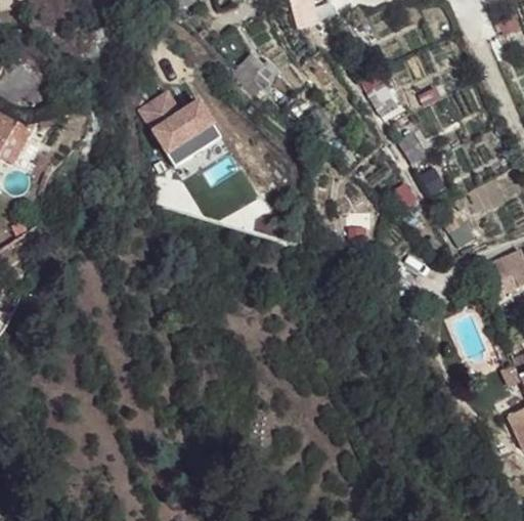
[(304,3),(293,7),(291,7),(296,25),(310,22),(306,3),(304,3)]
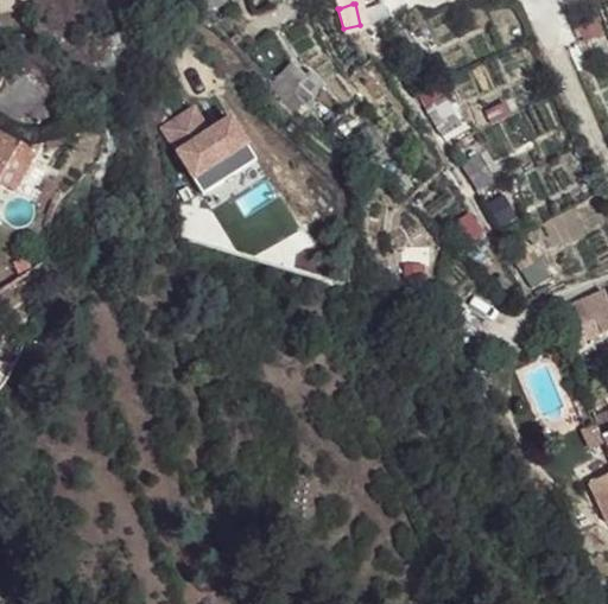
[(271,77),(271,89),(293,109),(299,102),(309,93),(283,67),(271,77)]
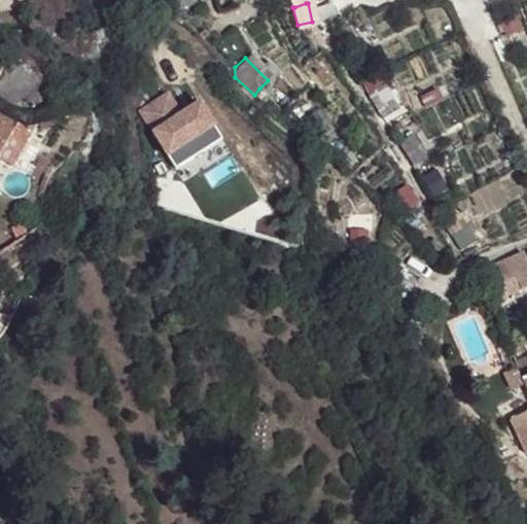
[(390,93),(374,70),(361,79),(379,103),(390,93)]
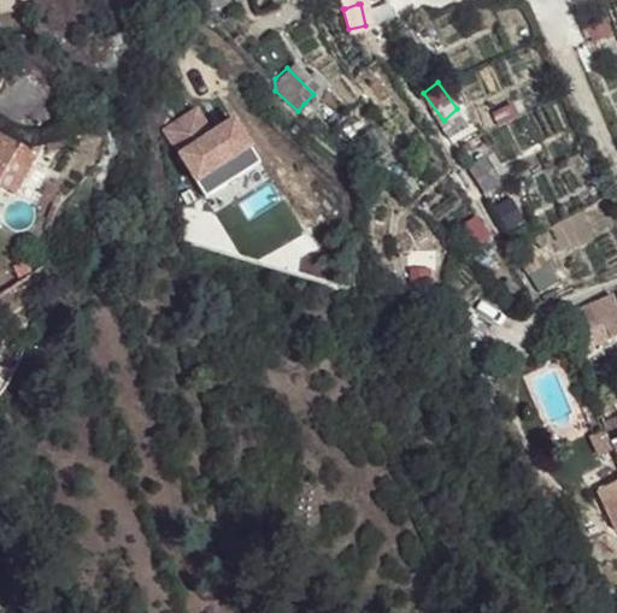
[(0,145),(13,153),(0,175),(0,188),(10,193),(33,149),(28,149),(18,142),(0,131),(0,145)]
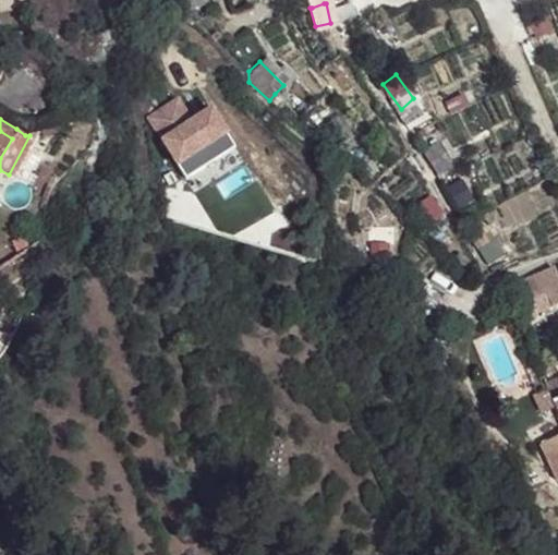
[(0,158),(12,139),(0,131),(0,158)]
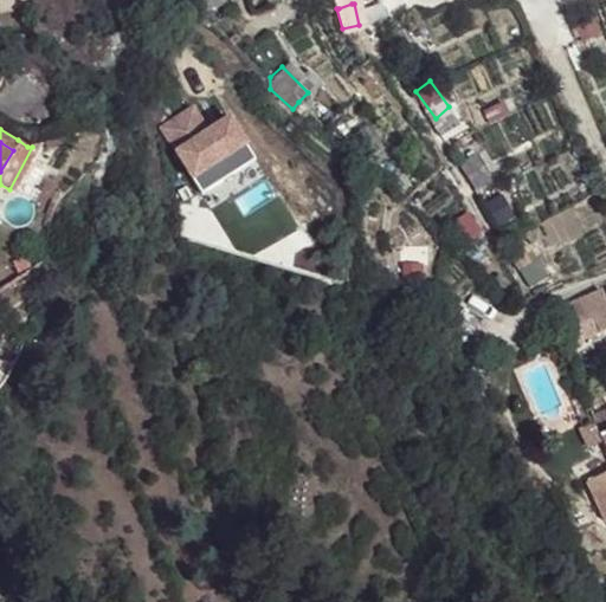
[(491,181),(471,148),(457,159),(476,189),(491,181)]
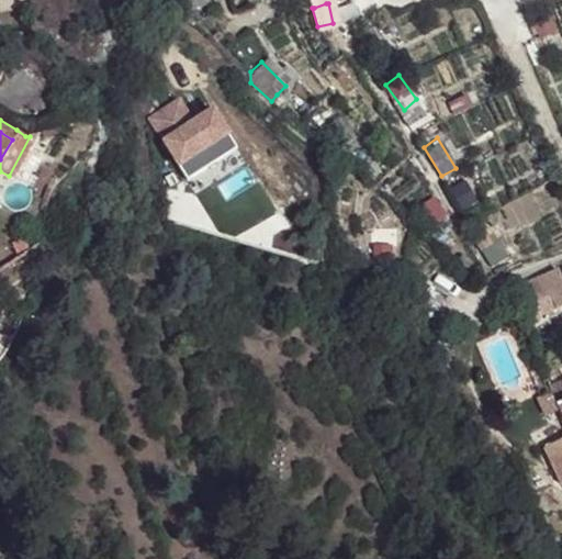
[(445,222),(433,199),(417,208),(430,230),(445,222)]
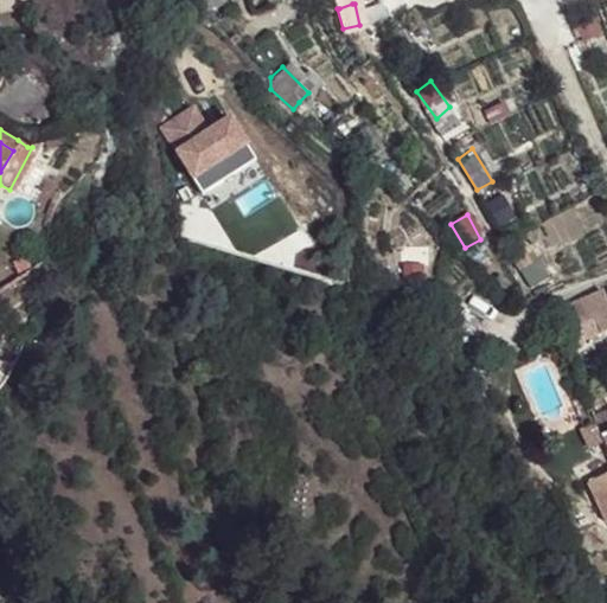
[(548,275),(532,250),(517,260),(534,286),(548,275)]
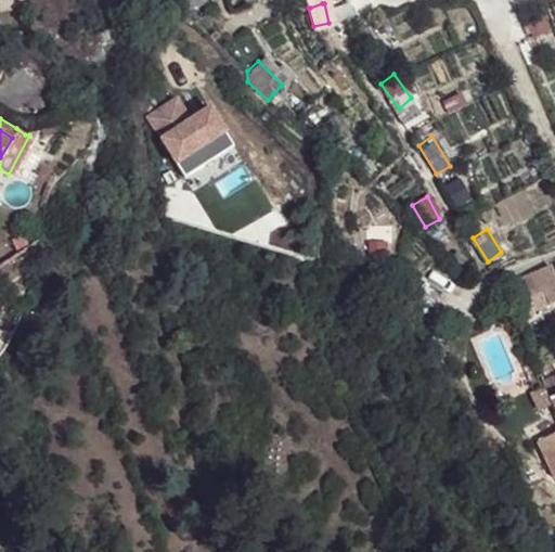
[(388,254),(388,238),(363,238),(362,253),(388,254)]
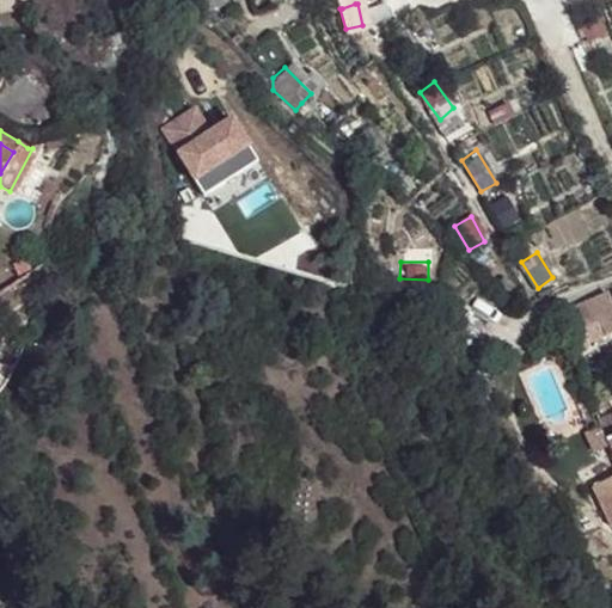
[(561,312),(576,349),(611,333),(611,300),(609,292),(561,312)]
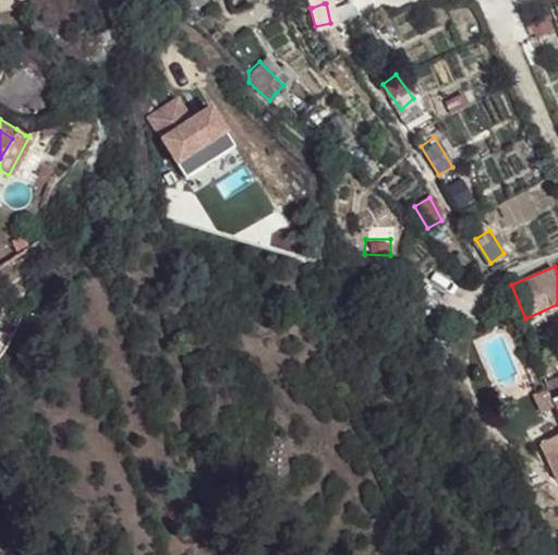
[(544,382),(552,399),(557,396),(557,374),(552,378),(544,382)]
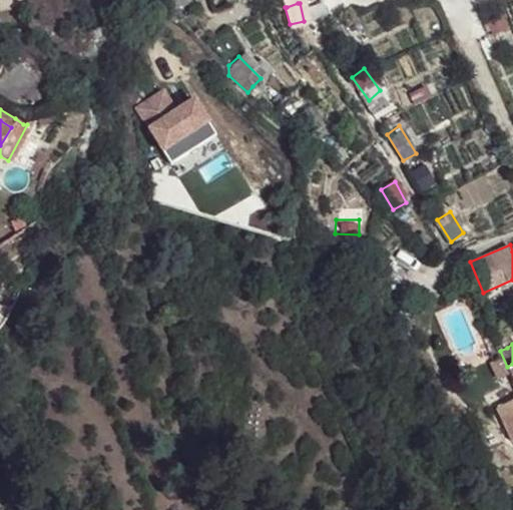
[(500,357),(489,362),(497,379),(508,374),(500,357)]
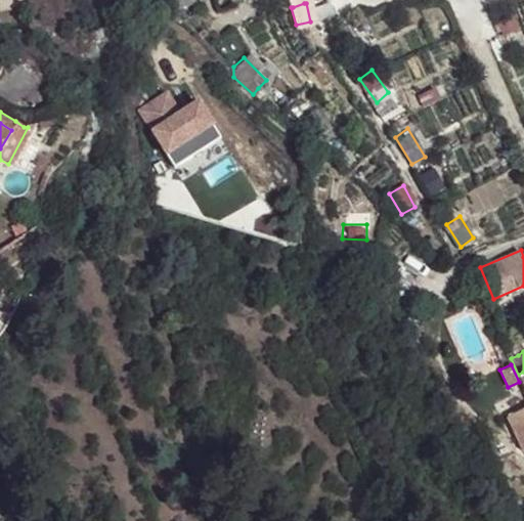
[(523,408),(510,416),(523,445),(523,408)]
